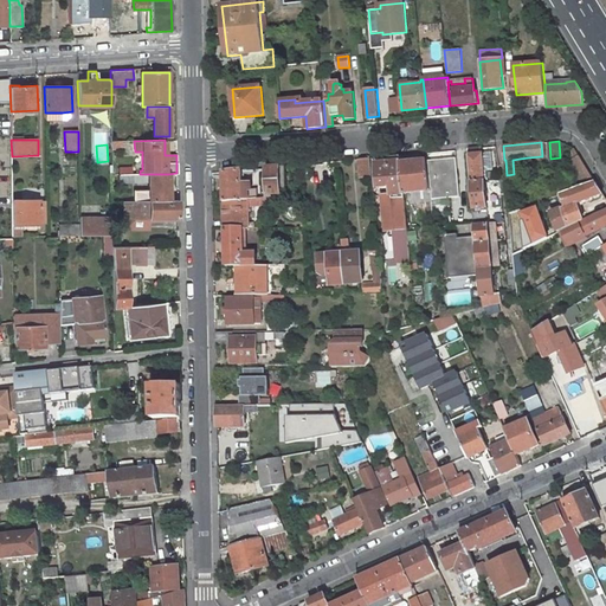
[(469,149),(471,181),(485,180),(483,148),(469,149)]
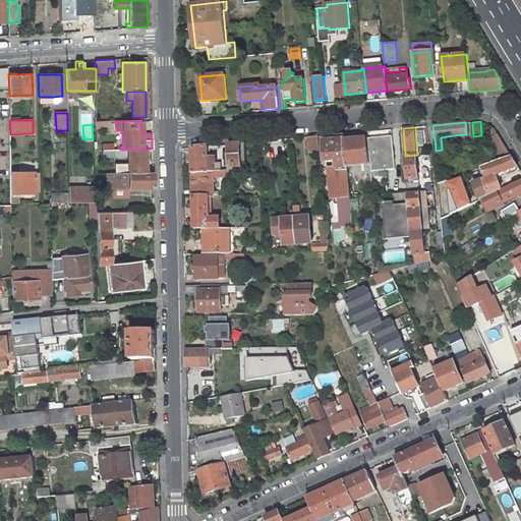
[(495,128),(489,132),(493,137),(499,134),(495,128)]
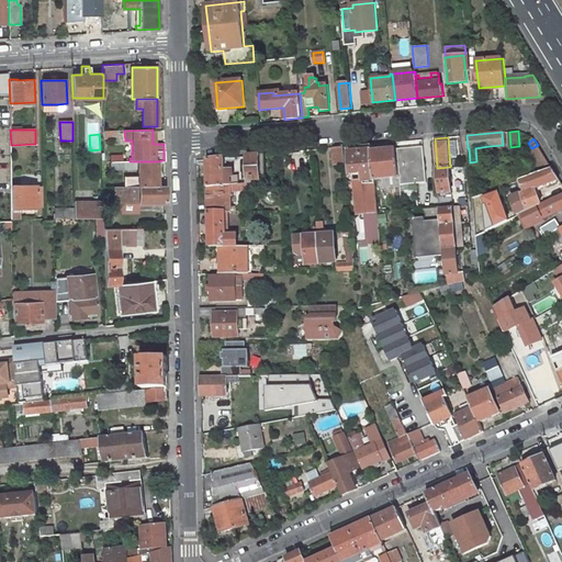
[(374,179),(372,152),(371,144),(360,145),(360,150),(349,152),(350,167),(347,167),(348,176),(351,175),(351,173),(362,172),(363,181),(353,181),(357,214),(364,214),(368,244),(380,243),(374,180),(374,179)]
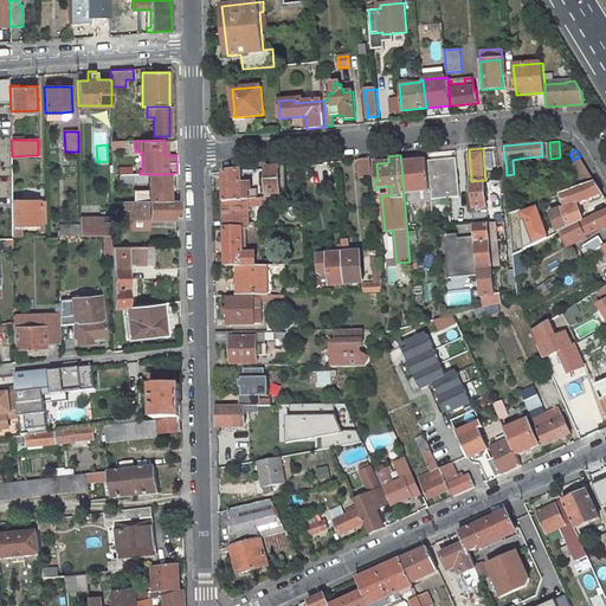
[(434,175),(461,172),(462,179),(465,178),(463,156),(433,159),(434,175)]
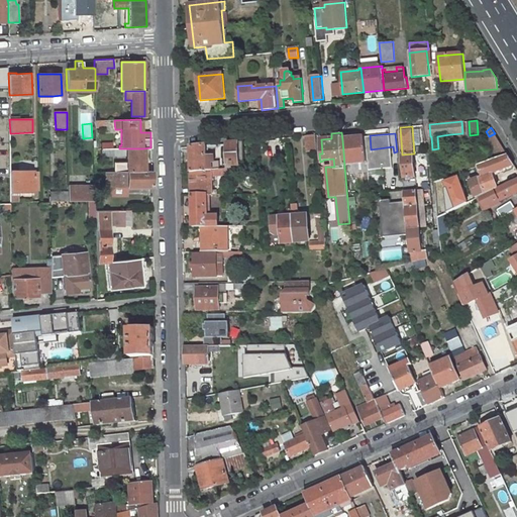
[(307,151),(317,150),(315,135),(305,136),(307,151)]
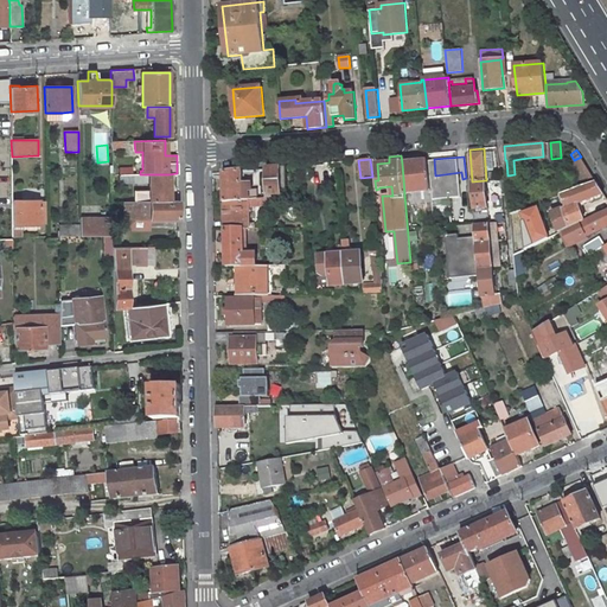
[(432,190),(429,161),(402,164),(404,193),(415,192),(432,190)]
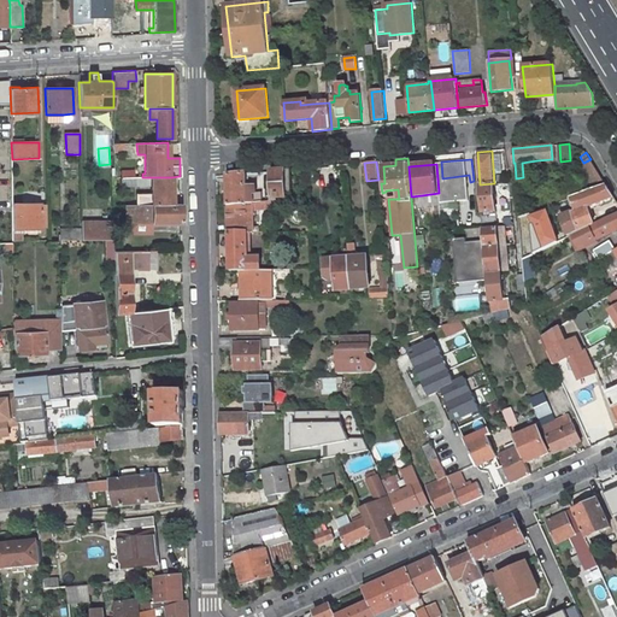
[(593,164),(585,170),(595,189),(606,184),(593,164)]
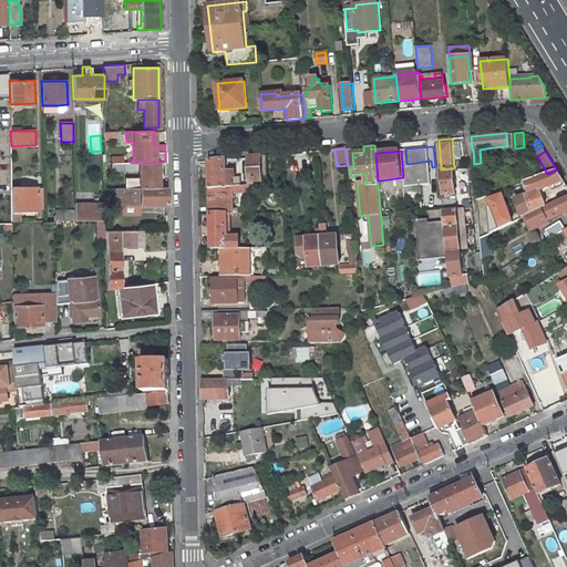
[(263,156),(249,157),(249,184),(249,185),(256,185),(256,183),(263,182),(263,156)]
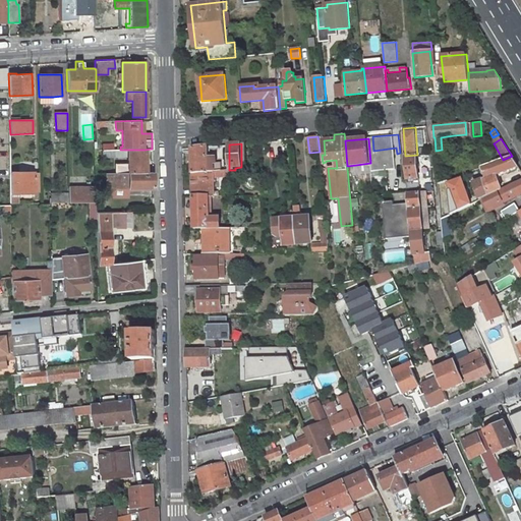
[(208,147),(192,148),(193,173),(222,171),(221,163),(216,163),(216,159),(212,159),(212,156),(209,157),(208,147)]
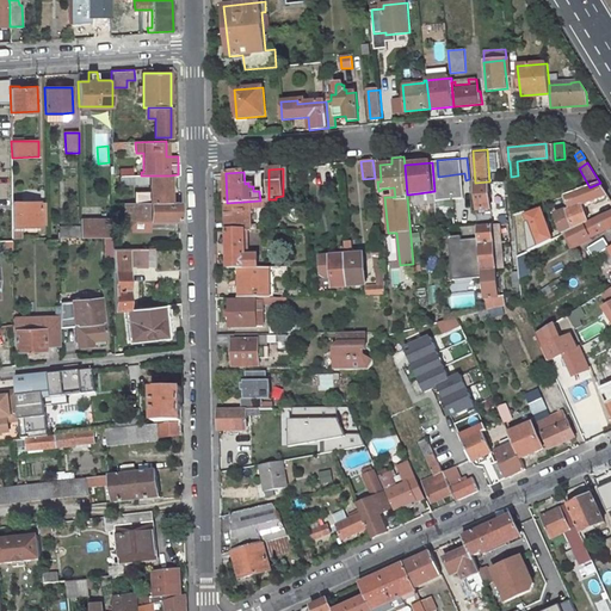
[(122,176),(121,176),(121,184),(149,184),(150,191),(135,192),(135,203),(171,202),(170,176),(141,176),(133,176),(122,176)]
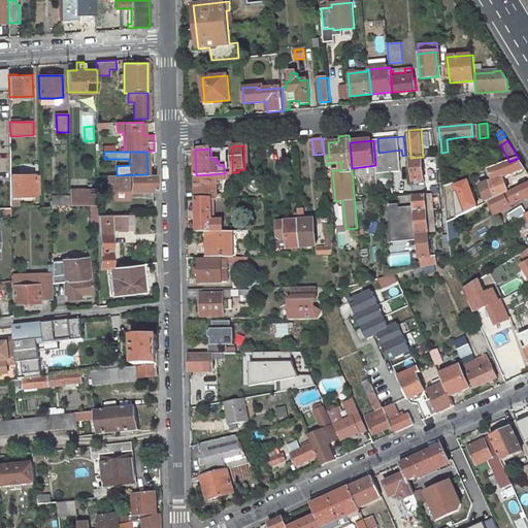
[(423,157),(410,158),(410,159),(411,169),(414,196),(425,195),(424,171),(423,166),(423,157)]
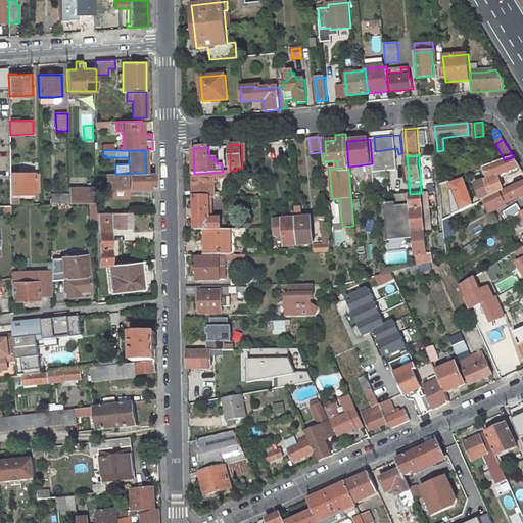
[(505,160),(485,168),(489,180),(486,181),(492,196),(504,190),(498,176),(521,168),(514,156),(505,160)]
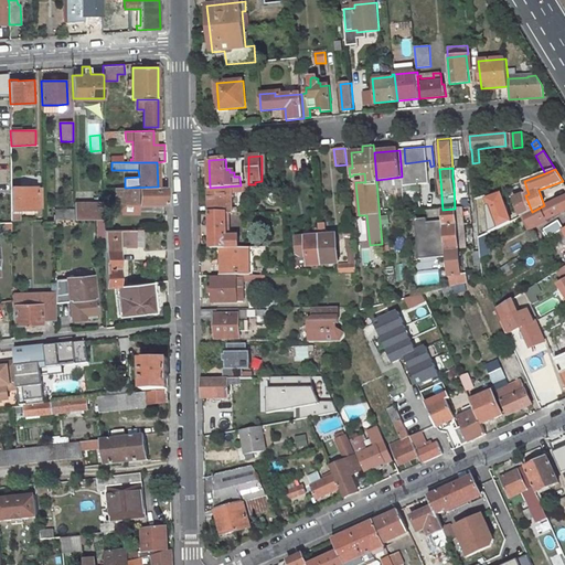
[(432,181),(440,181),(439,170),(432,170),(432,181)]
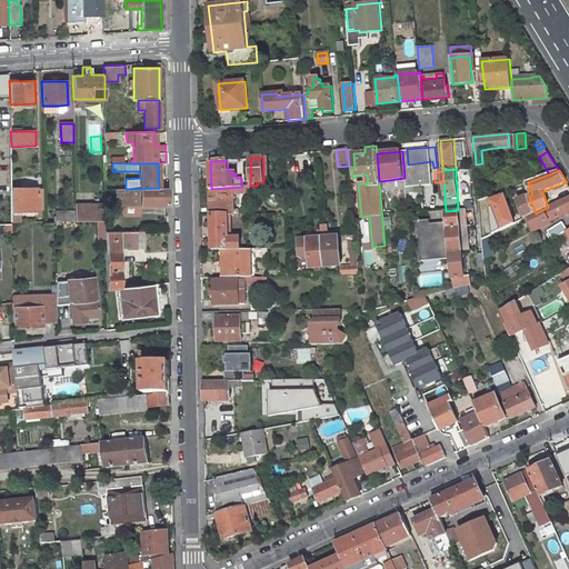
[(406,187),(405,178),(389,180),(390,189),(406,187)]
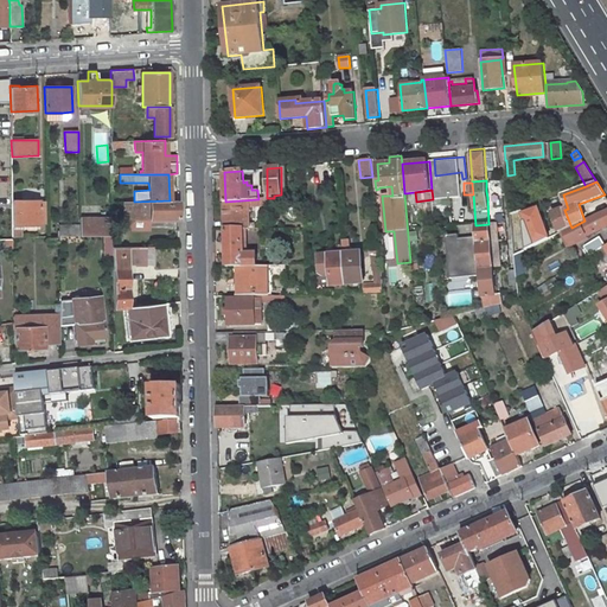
[(259,199),(225,202),(225,229),(244,229),(250,229),(250,208),(262,206),(262,198),(259,199)]
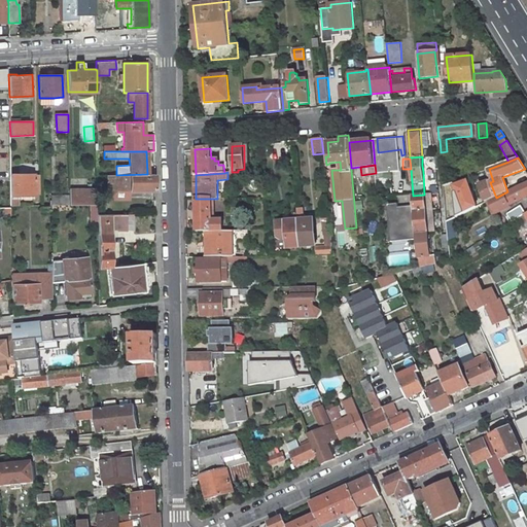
[(526,182),(526,173),(512,181),(515,188),(526,182)]
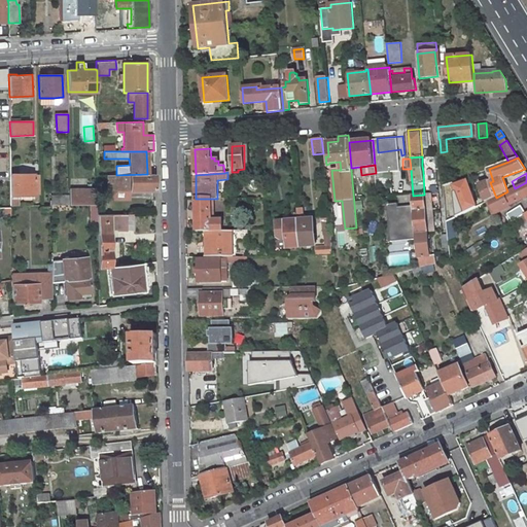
[(33,174),(10,174),(10,195),(34,195),(38,195),(38,175),(33,175),(33,174)]
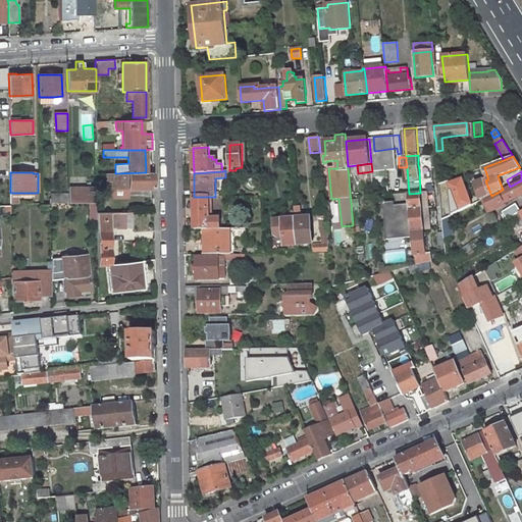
[(110,173),(110,188),(131,188),(153,188),(153,172),(146,172),(115,173),(110,173)]
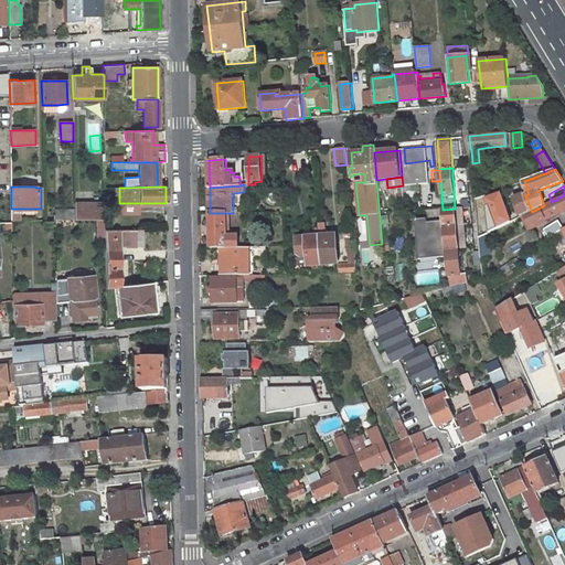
[(487,194),(476,199),(479,237),(482,236),(488,234),(490,233),(487,194)]
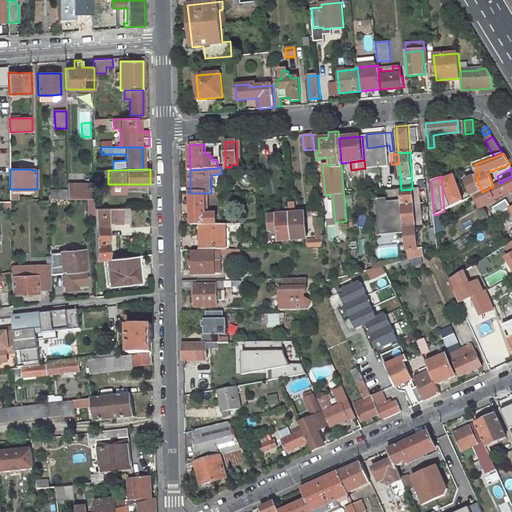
[(511,190),(511,177),(500,183),(493,186),(482,192),(475,195),(479,205),(493,198),(493,200),(511,190)]
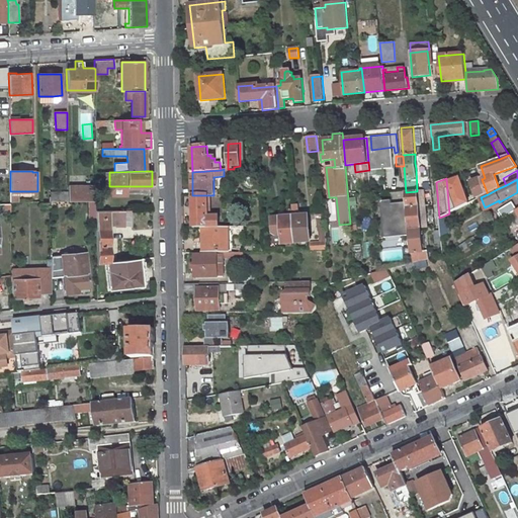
[(130,195),(130,186),(109,186),(109,195),(130,195)]
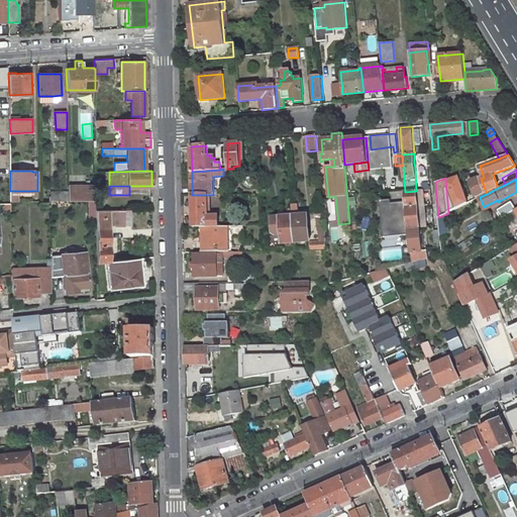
[(96,190),(68,190),(68,192),(68,201),(89,201),(96,201),(96,190)]
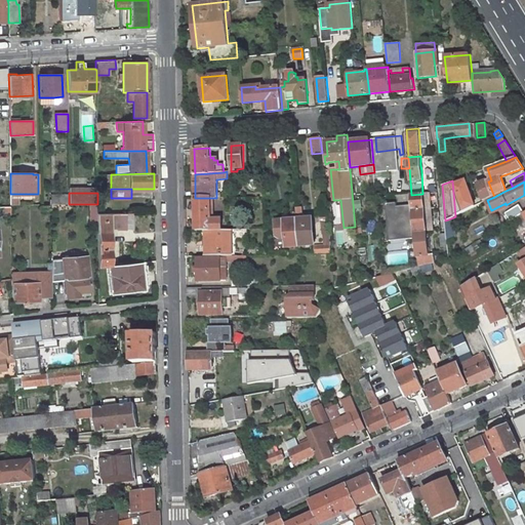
[(422,194),(411,195),(412,209),(425,208),(422,194)]
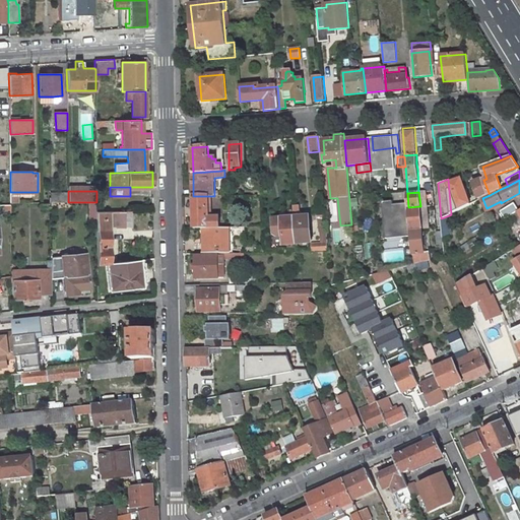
[(68,193),(51,193),(51,202),(68,202),(68,193)]
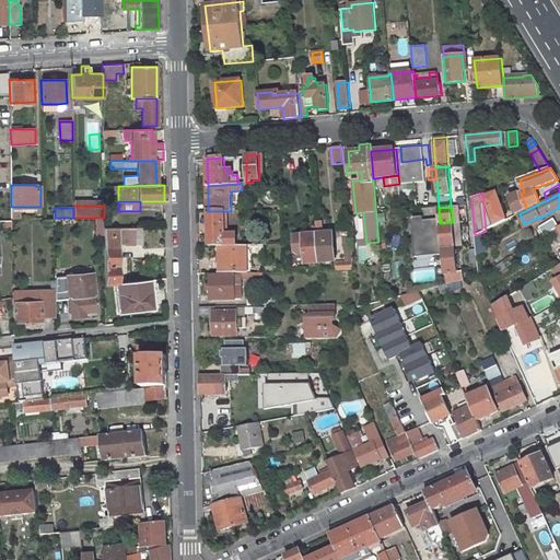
[(208,211),(209,246),(219,246),(237,246),(237,235),(229,235),(229,225),(225,226),(225,211),(208,211)]
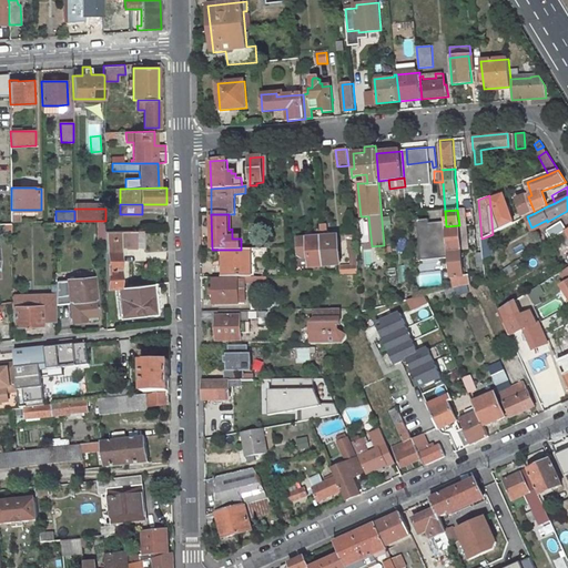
[(547,220),(531,227),(533,231),(548,223),(547,222),(547,220)]
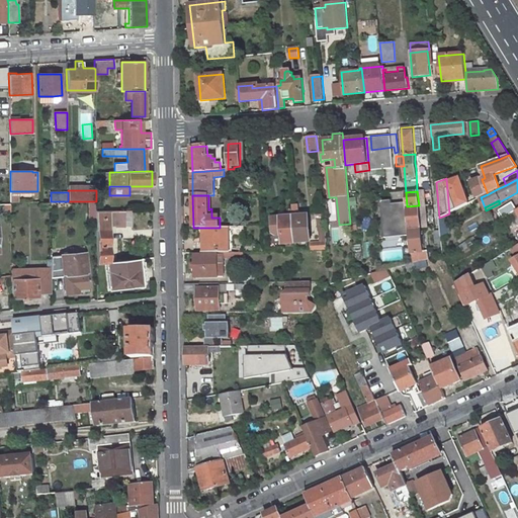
[(500,211),(504,219),(510,214),(517,210),(513,203),(500,211)]
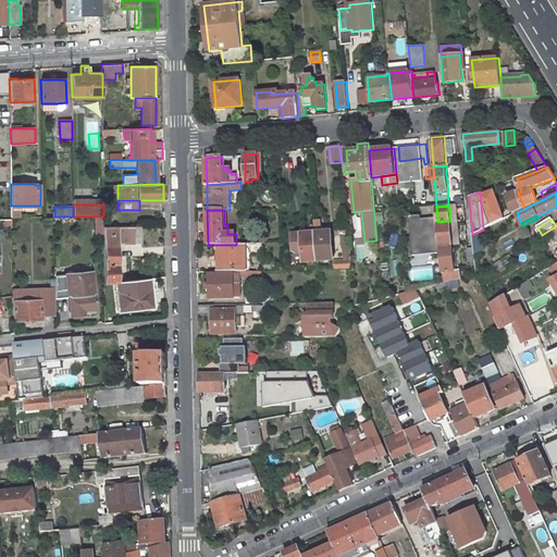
[(321,220),(314,221),(316,230),(316,233),(318,261),(332,260),(329,232),(322,232),(321,220)]
